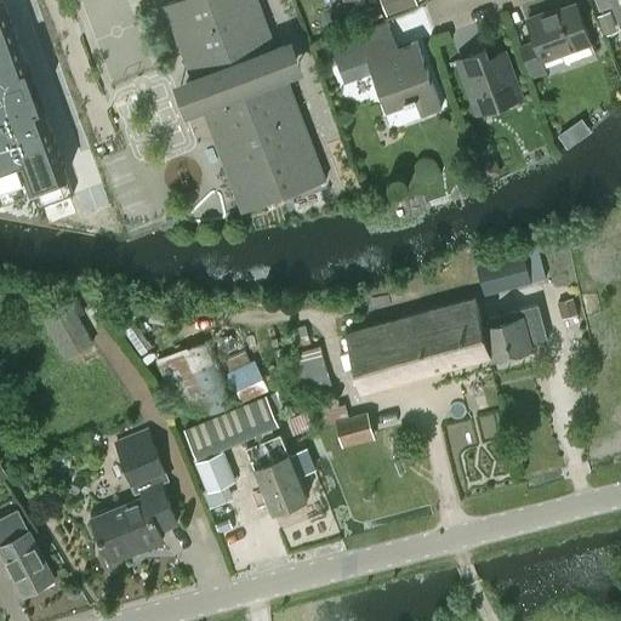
[(0,0),(0,203),(33,192),(38,205),(74,192),(4,0),(0,0)]
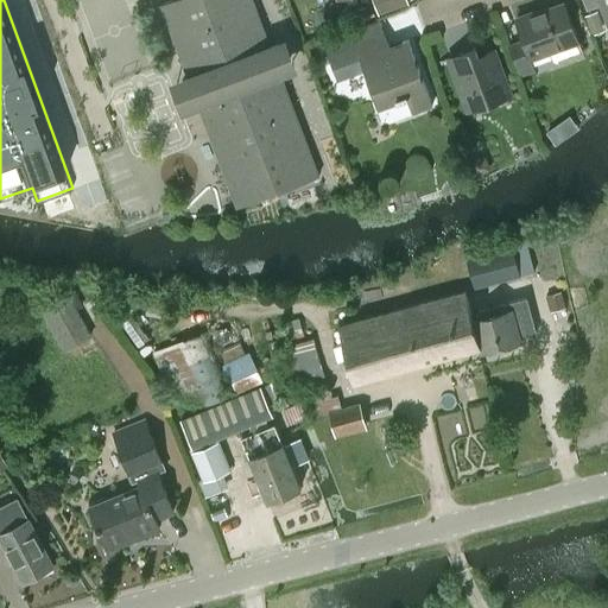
[(283,49),(277,45),(270,46),(251,0),(171,0),(160,4),(185,68),(189,67),(192,75),(189,77),(182,80),(179,88),(181,95),(184,101),(191,105),(198,103),(203,102),(206,111),(202,113),(238,207),(318,176),(279,74),(286,69),(289,62),(287,55),(283,49)]
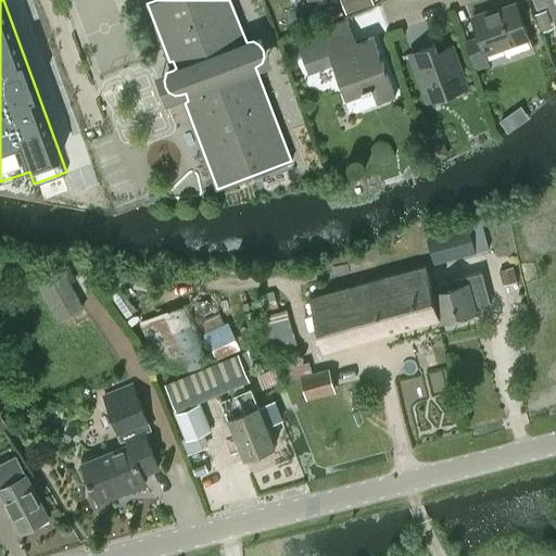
[(373,2),(371,0),(342,0),(346,12),(373,2)]
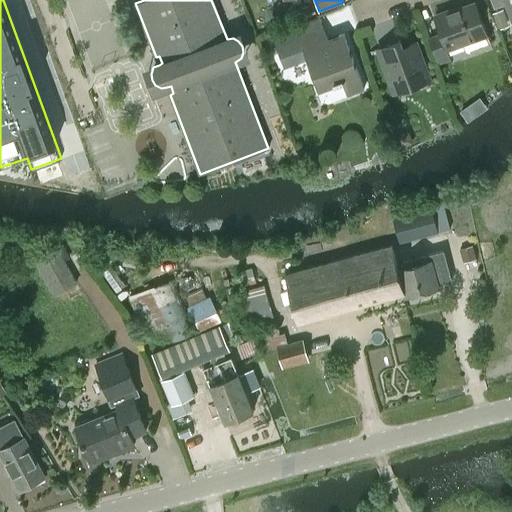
[(511,20),(511,19),(511,0),(489,0),(492,7),(504,3),(511,20)]
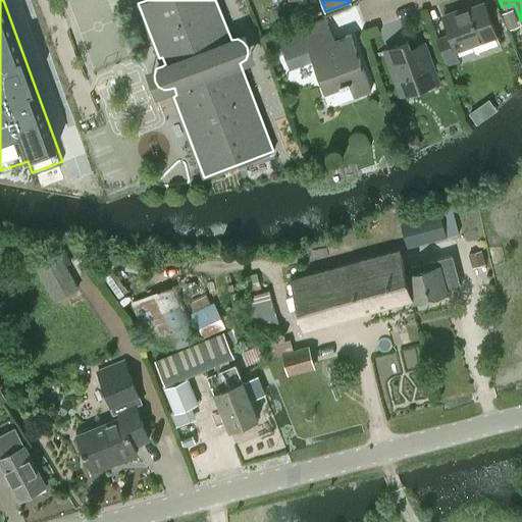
[(455,50),(496,35),(483,2),(441,17),(448,35),(436,40),(446,63),(458,58),(455,50)]
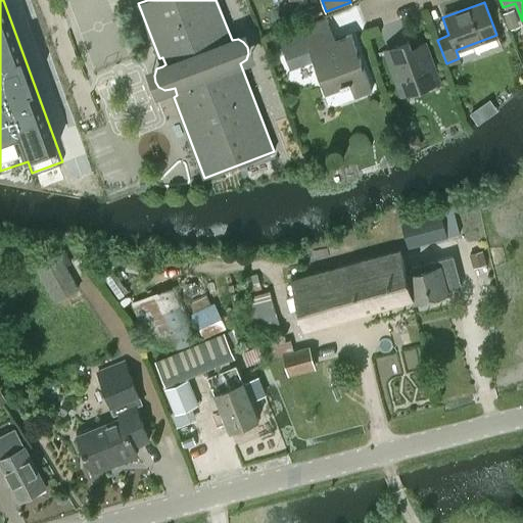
[(514,10),(503,13),(509,30),(514,28),(513,25),(518,22),(514,10)]
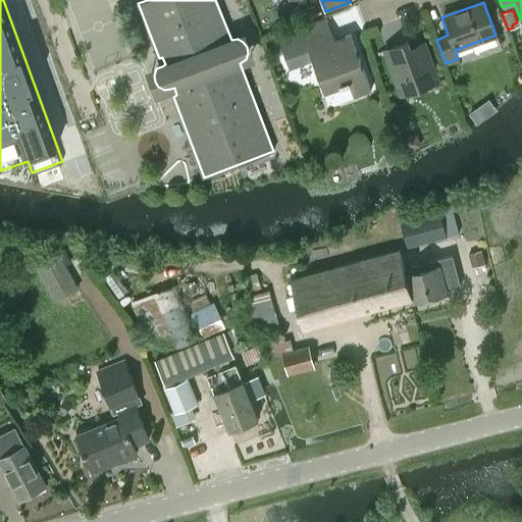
[(333,40),(328,28),(325,17),(270,38),(271,42),(278,40),(289,68),(311,59),(323,92),(348,83),(353,97),(371,91),(350,34),(333,40)]
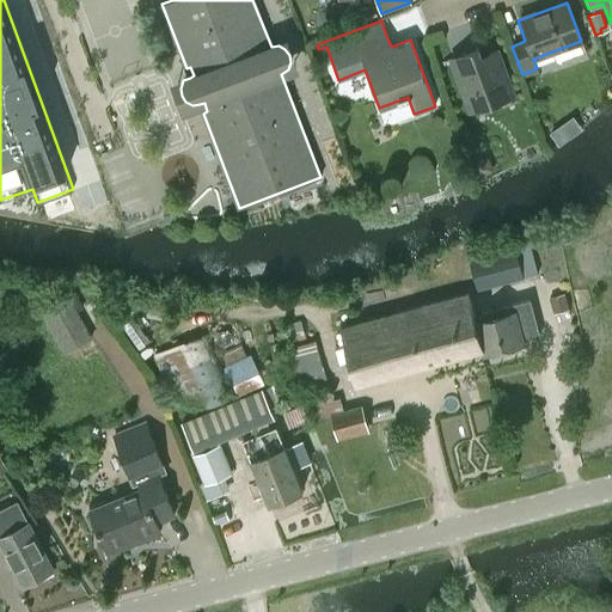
[(469,111),(513,96),(496,49),(478,55),(476,48),(450,59),(469,111)]
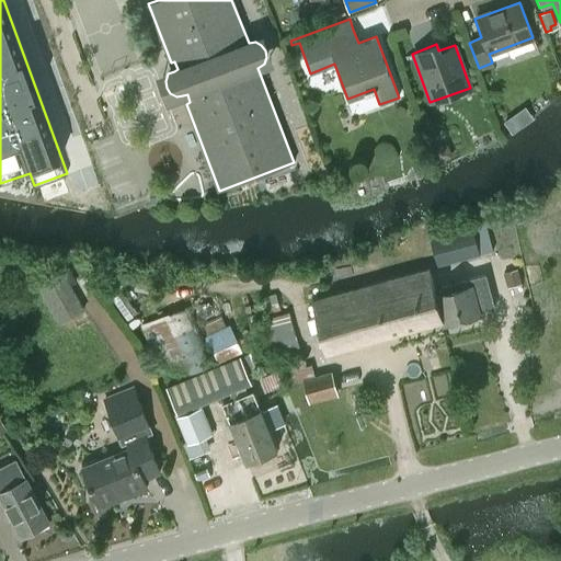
[(511,117),(504,122),(512,133),(519,128),(511,117)]
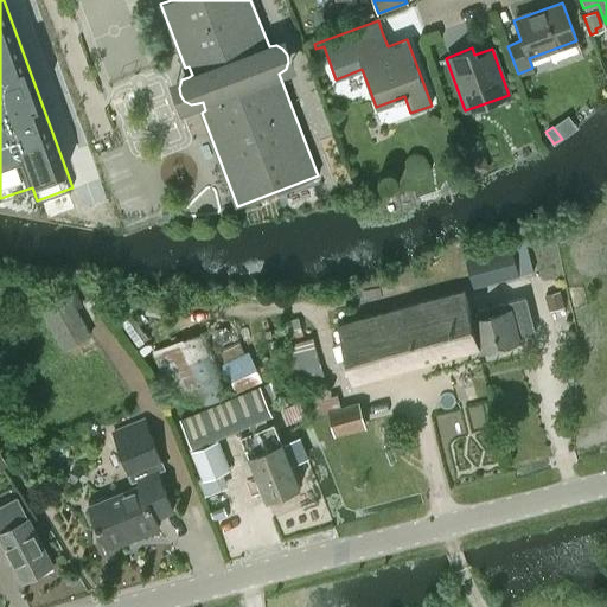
[(484,159),(472,164),(477,174),(489,170),(484,159)]
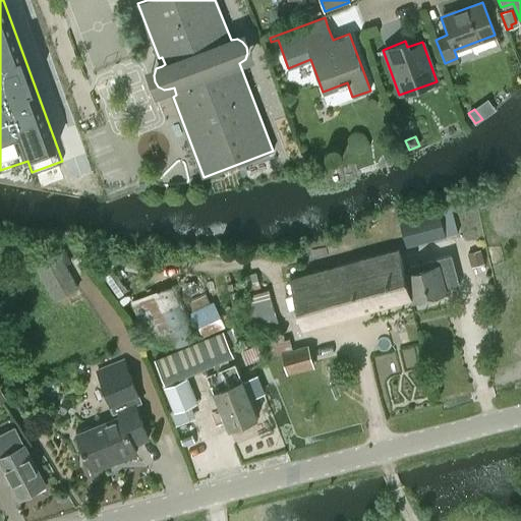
[(400,221),(407,247),(445,236),(458,233),(451,207),(438,211),(400,221)]
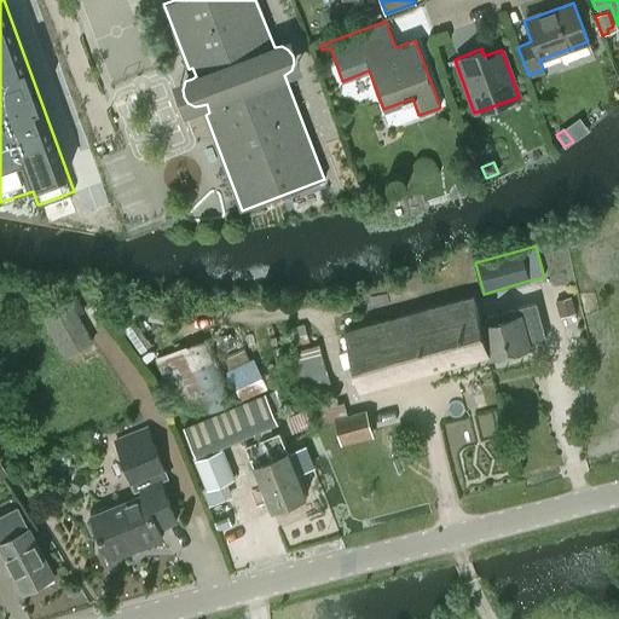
[(487,352),(480,325),(473,295),(343,330),(359,387),(487,352)]
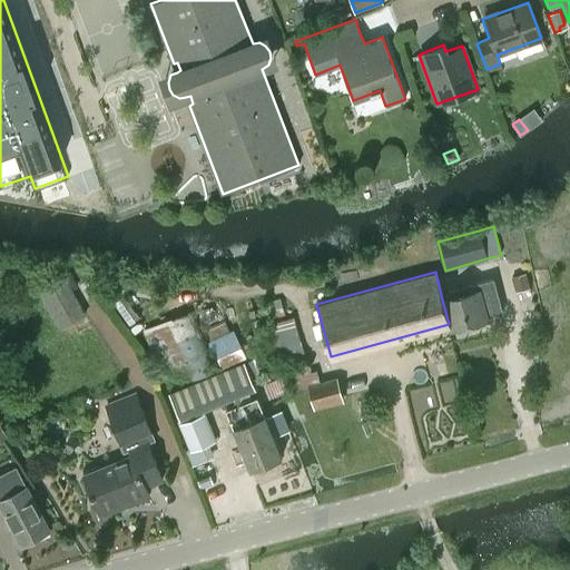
[(87,314),(65,274),(38,288),(60,328),(87,314)]
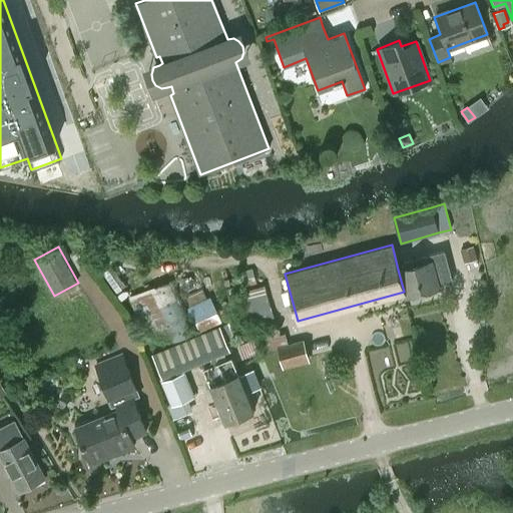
[(403,269),(398,270),(404,292),(405,296),(422,291),(425,293),(435,291),(436,287),(439,286),(438,284),(452,281),(444,250),(401,262),(403,269)]
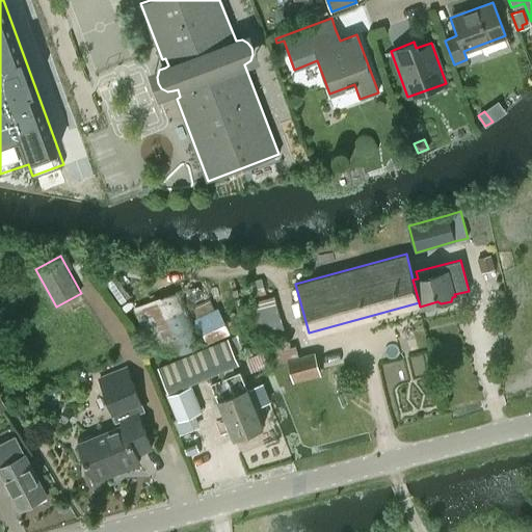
[(204,345),(182,289),(134,308),(151,352),(170,345),(175,355),(204,345)]
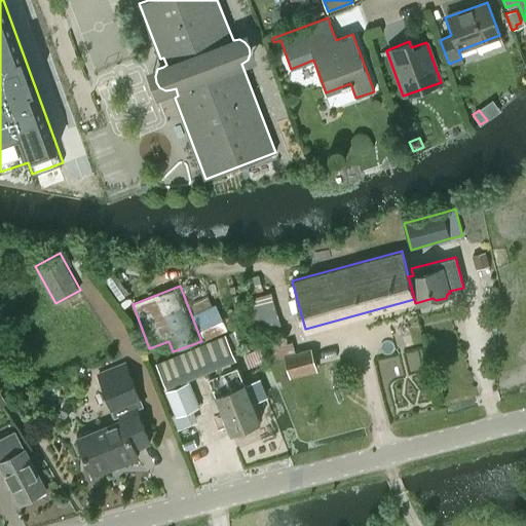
[(311,348),(295,352),(292,341),(273,345),(271,337),(283,334),(272,292),(254,297),(269,359),(286,354),(290,374),(315,368),(311,348)]
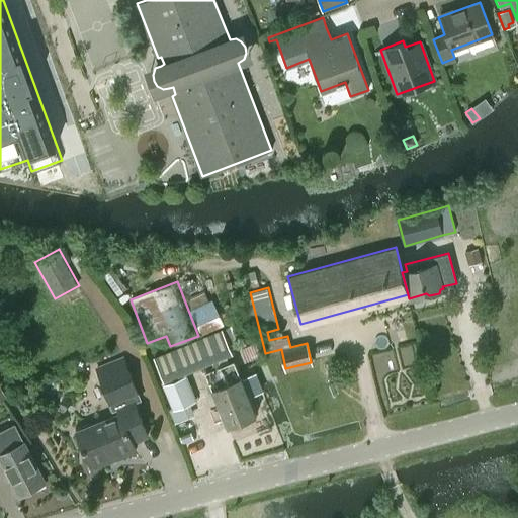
[(222,330),(155,358),(165,380),(184,372),(231,352),(230,350),(240,346),(234,329),(223,333),(222,330)]
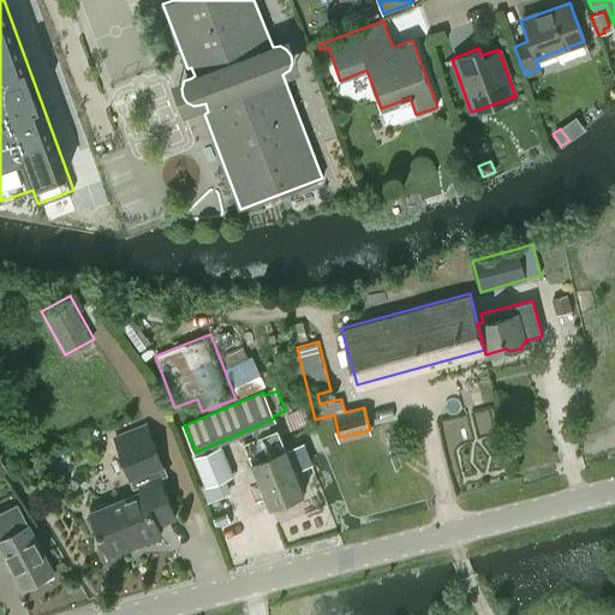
[(304,406),(285,415),(291,430),(310,423),(304,406)]
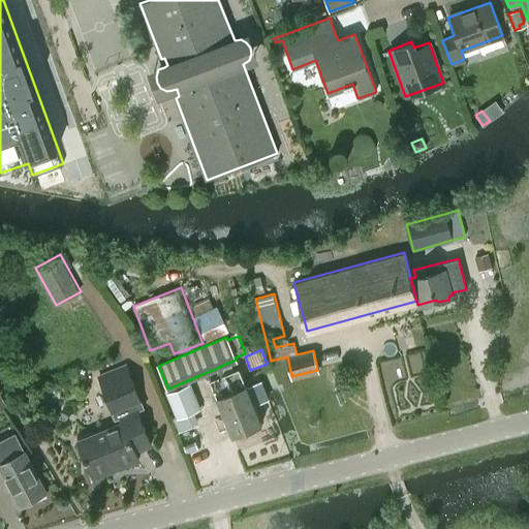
[(99,376),(104,390),(117,418),(121,416),(122,422),(79,439),(94,477),(138,459),(134,450),(150,444),(136,410),(143,408),(126,366),(99,376)]
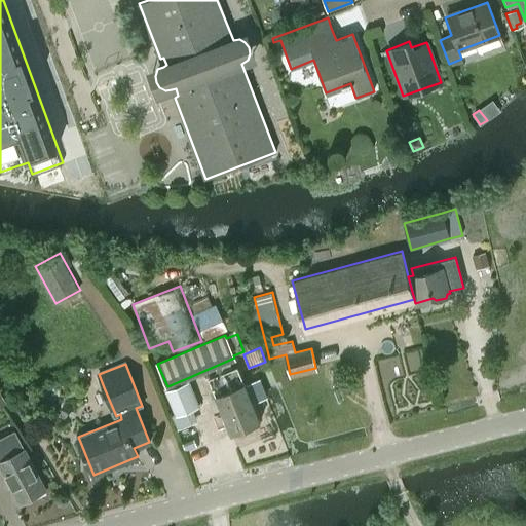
[(209,377),(213,387),(231,431),(260,420),(254,406),(246,387),(237,366),(209,377)]
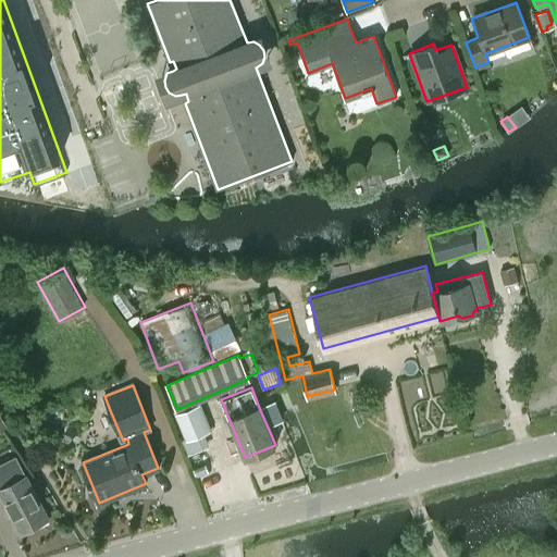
[(177,409),(175,410),(186,438),(203,432),(209,429),(198,400),(177,409)]
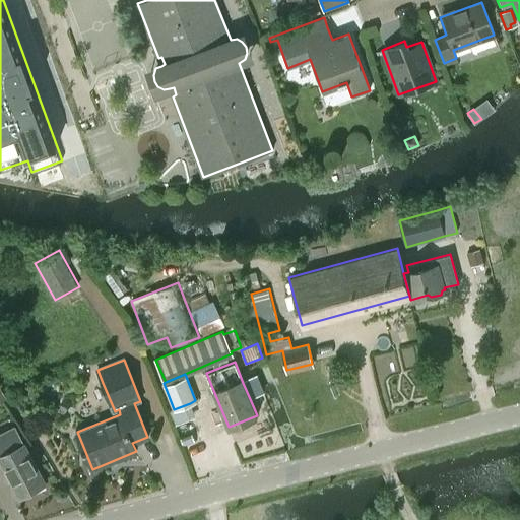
[(256,378),(243,383),(251,401),(264,395),(256,378)]
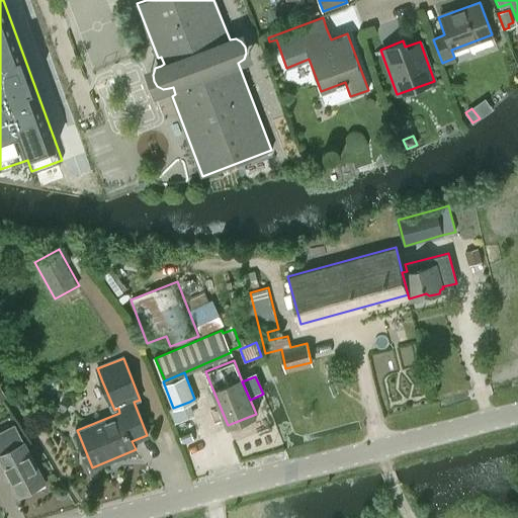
[(0,431),(0,456),(19,495),(45,482),(24,442),(15,424),(0,431)]
